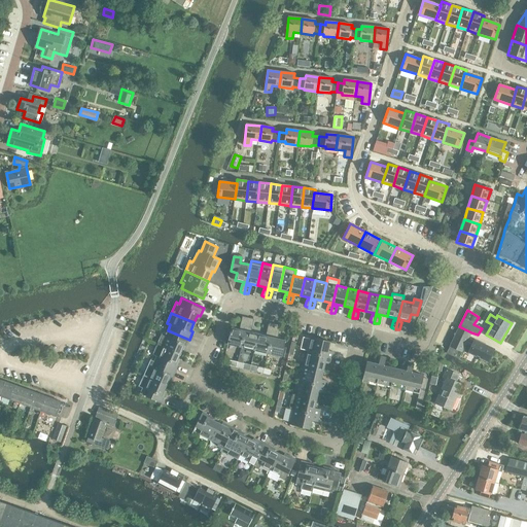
[(471,332),(459,326),(447,352),(450,354),(453,348),(462,352),(471,332)]
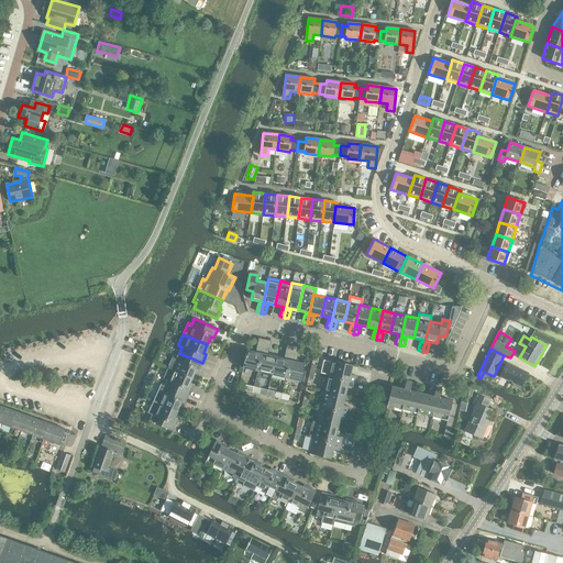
[(257,371),(263,352),(256,350),(256,353),(247,351),(243,367),(257,371)]
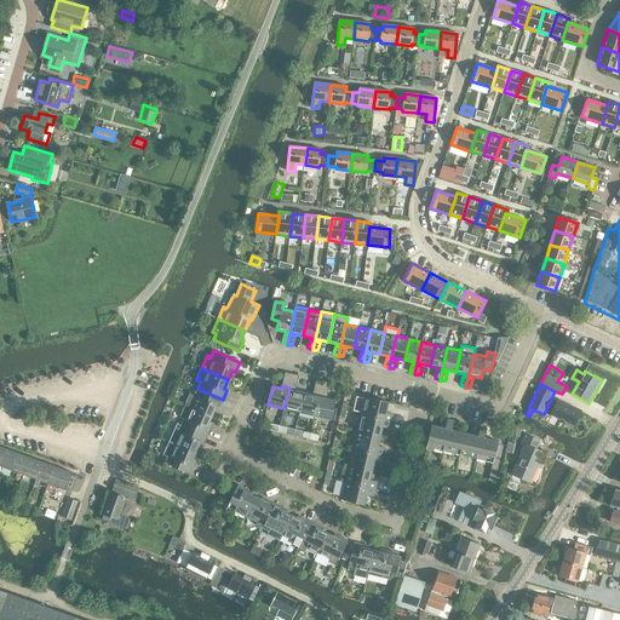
[(299,412),(304,394),(296,391),(296,389),(290,388),(283,408),(299,412)]
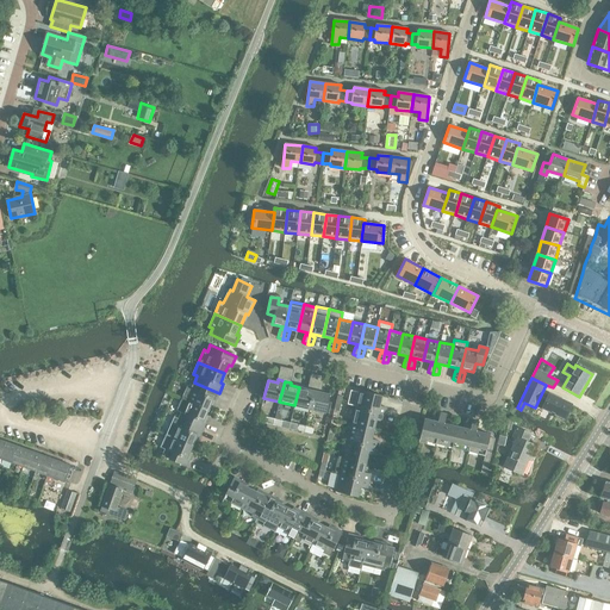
[(215,403),(219,393),(194,383),(192,388),(187,386),(182,398),(209,410),(212,402),(215,403)]
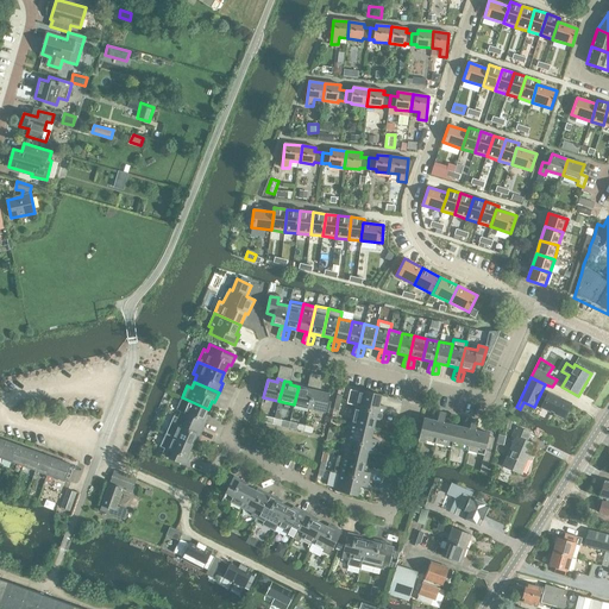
[(309,408),(314,388),(308,385),(307,389),(299,387),(294,405),(309,408)]
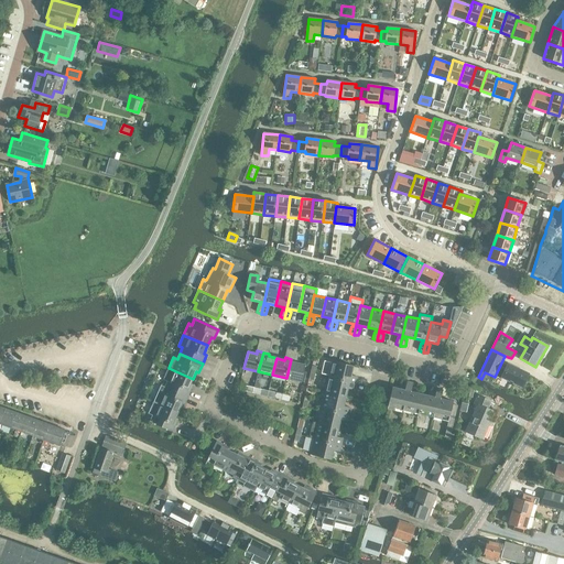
[(297,360),(291,359),(286,378),(301,382),(304,371),(305,365),(296,362),(297,360)]
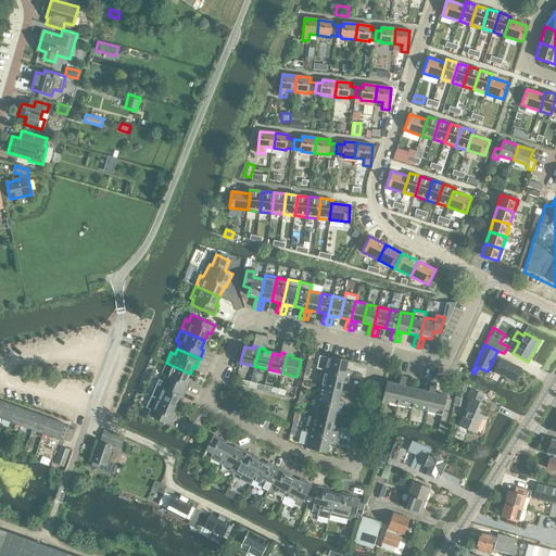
[(328,356),(324,371),(351,378),(353,371),(346,370),(349,361),(328,356)]
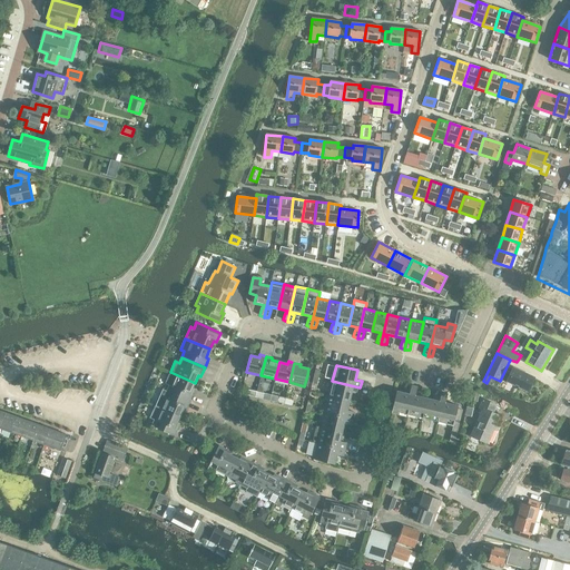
[(534,379),(513,367),(507,381),(528,391),(534,379)]
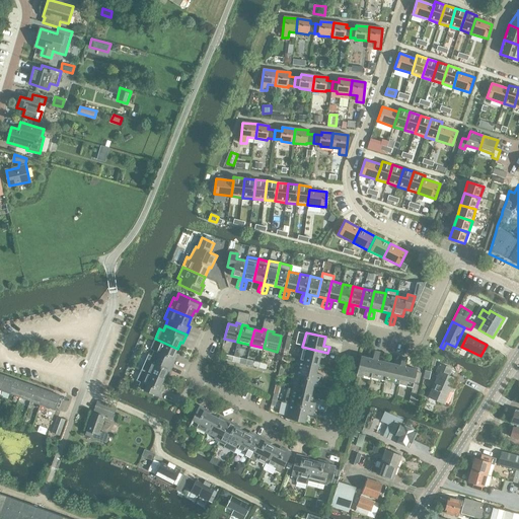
[(174,357),(177,349),(155,339),(151,349),(154,351),(151,356),(173,366),(176,358),(174,357)]
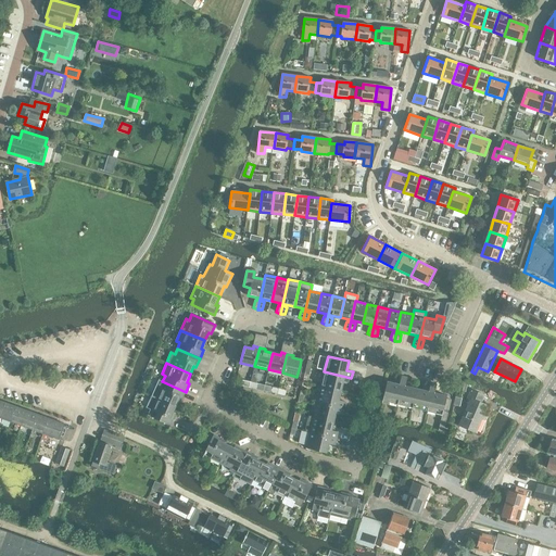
[(350,384),(351,378),(324,371),(320,387),(341,392),(343,382),(350,384)]
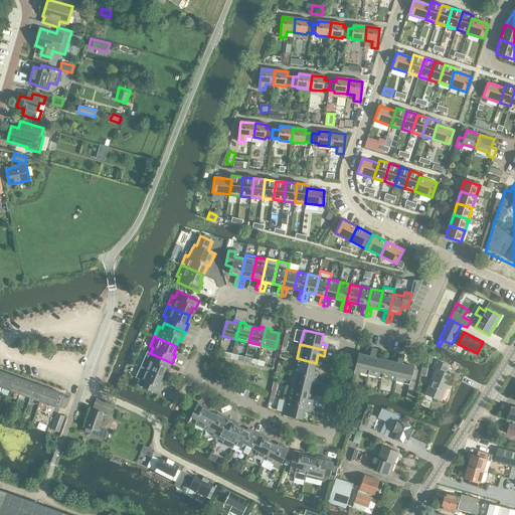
[(402,364),(404,356),(399,355),(397,363),(375,357),(377,350),(372,348),(370,356),(358,353),(354,371),(409,384),(406,398),(413,400),(414,397),(411,396),(417,370),(413,369),(414,367),(402,364)]
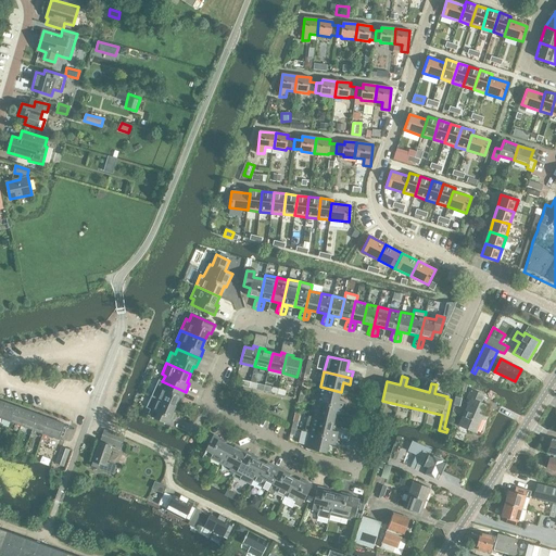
[(181,401),(186,392),(162,381),(160,388),(162,389),(158,399),(158,400),(176,407),(179,400),(181,401)]
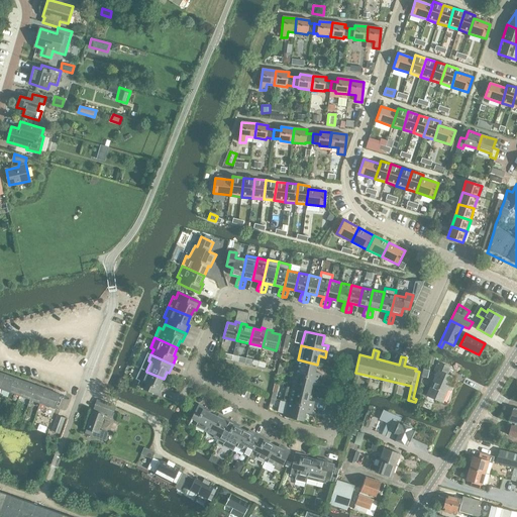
[(315,373),(317,365),(298,359),(295,374),(320,380),(321,374),(315,373)]
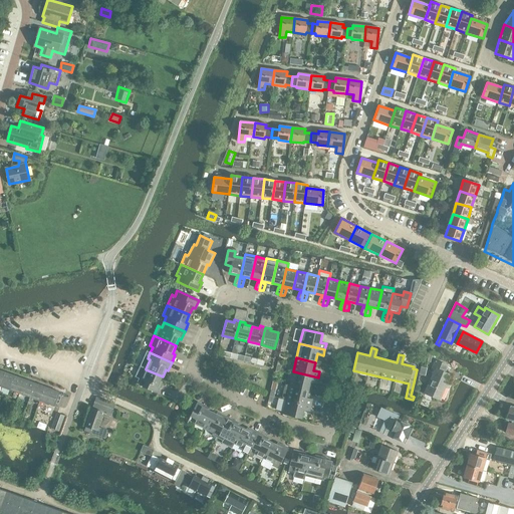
[(448,382),(449,382),(452,375),(445,372),(448,365),(436,360),(433,368),(436,369),(426,394),(441,400),(448,382)]
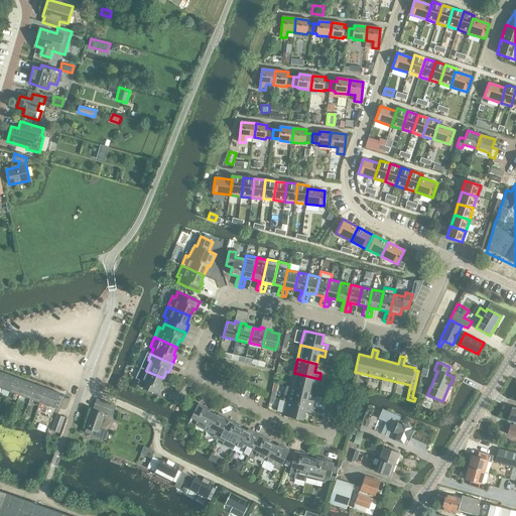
[(159,385),(163,378),(146,371),(146,370),(141,368),(136,379),(139,380),(137,386),(158,395),(162,386),(159,385)]
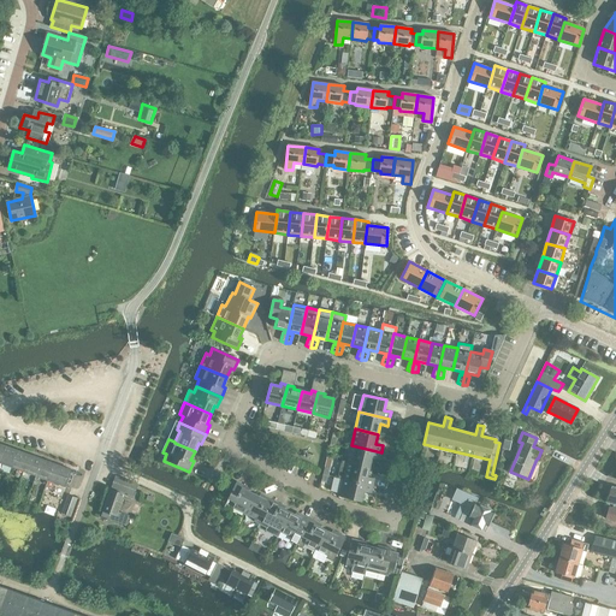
[(0,462),(12,467),(18,450),(6,445),(0,461),(0,462)]
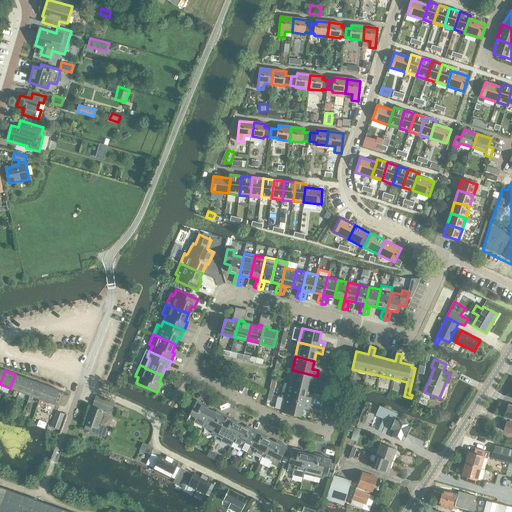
[(315,382),(317,376),(292,370),(288,384),(307,389),(309,380),(315,382)]
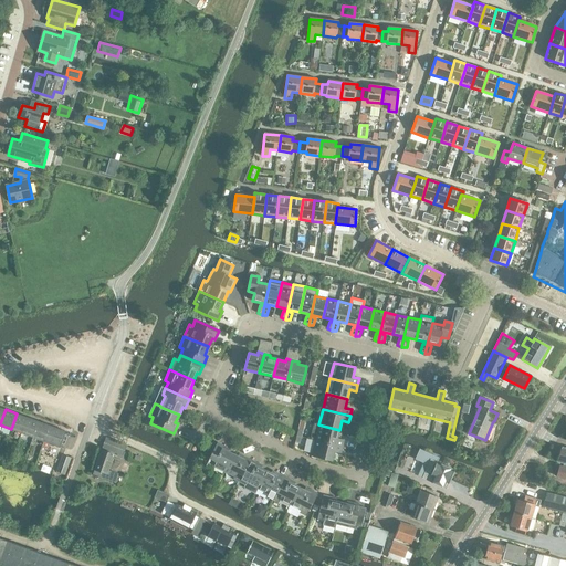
[(22,433),(28,418),(17,413),(11,429),(22,433)]
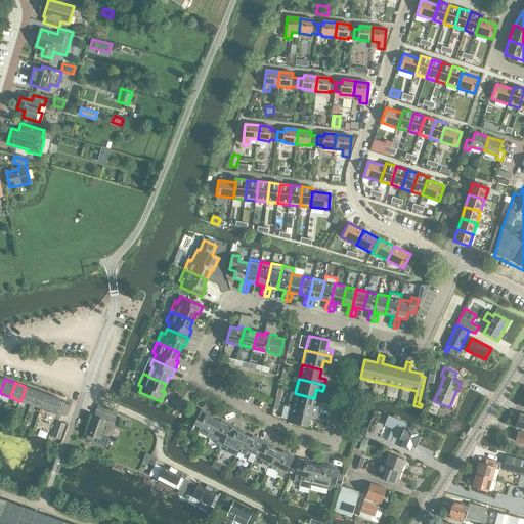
[(31,404),(36,390),(26,387),(20,401),(31,404)]
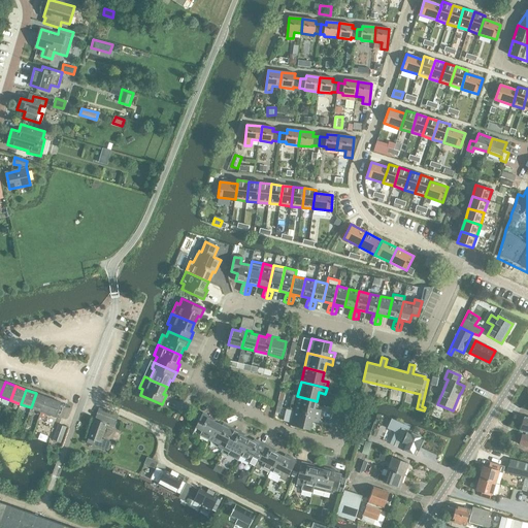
[(41,411),(46,397),(36,393),(31,407),(41,411)]
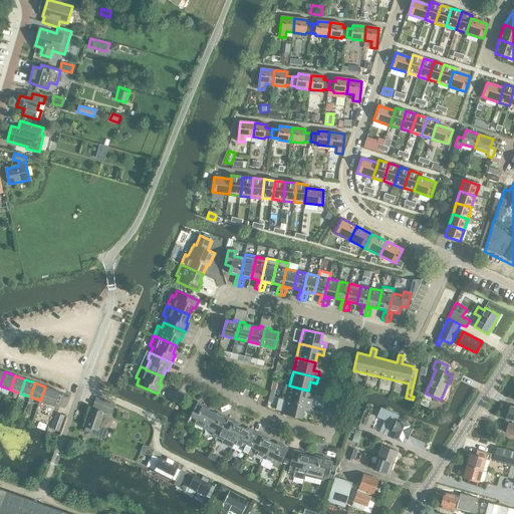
[(307,399),(308,391),(289,386),(285,384),(282,399),(286,400),(311,406),(312,400),(307,399)]
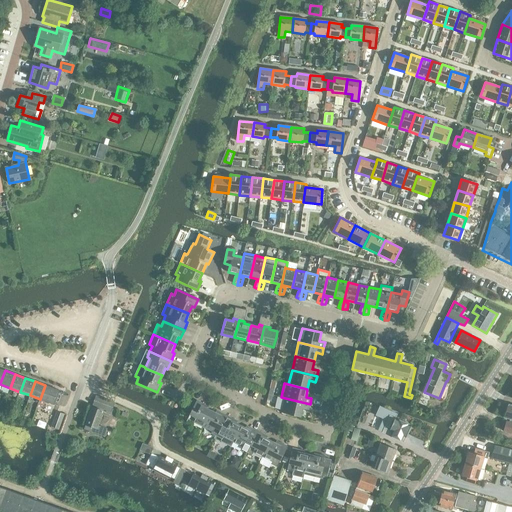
[(60,390),(45,385),(40,399),(38,404),(44,406),(45,401),(55,404),(60,390)]
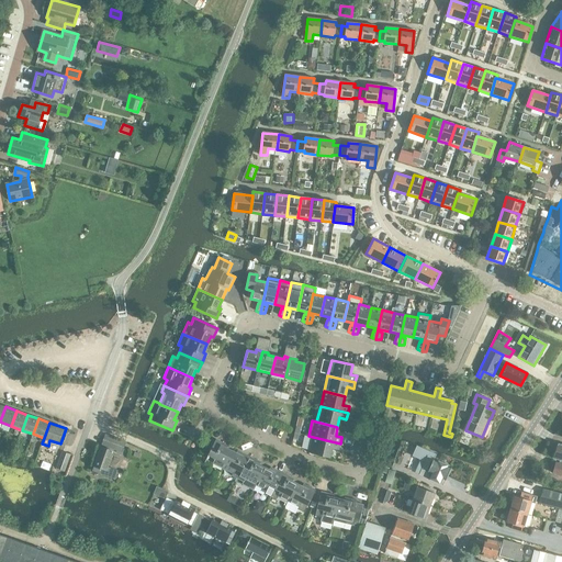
[(122,452),(125,442),(104,435),(101,446),(122,452)]
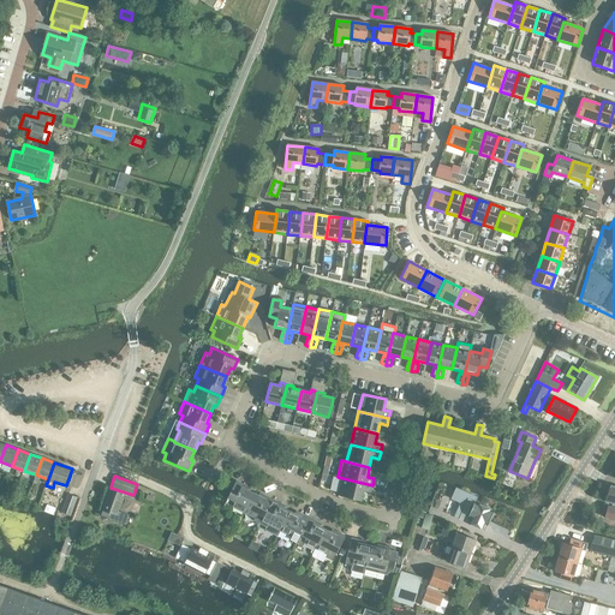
[(371,493),(372,485),(342,478),(339,495),(362,501),(364,490),(371,493)]
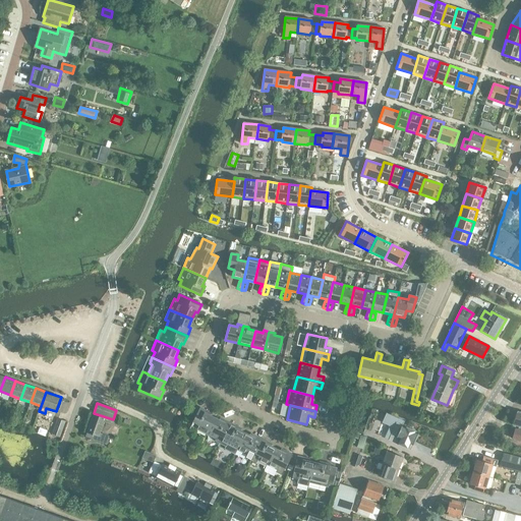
[(196,429),(207,435),(215,418),(208,414),(209,412),(200,408),(189,428),(195,431),(196,429)]
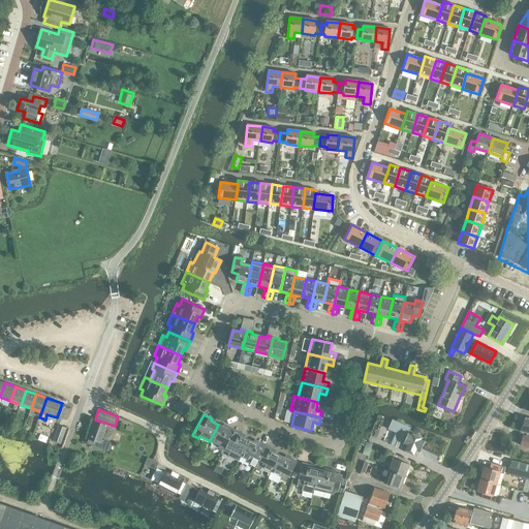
[(408,432),(410,428),(393,419),(387,429),(400,435),(395,446),(415,456),(417,450),(419,452),(425,440),(408,432)]
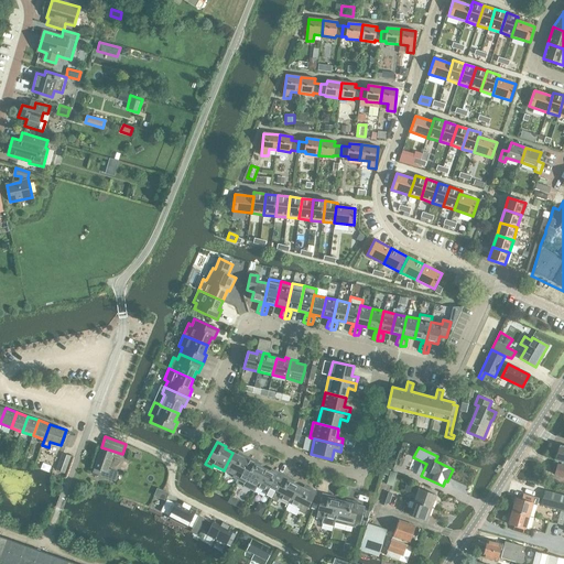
[(94,468),(95,468),(93,473),(98,475),(99,477),(104,476),(115,480),(117,473),(108,469),(114,453),(101,448),(94,468)]
